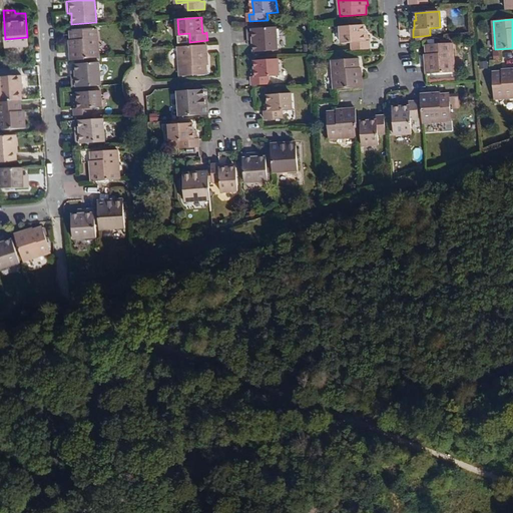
[(365,25),(341,26),(342,42),(352,42),(353,49),(371,48),(370,40),(369,40),(368,32),(365,32),(365,25)]
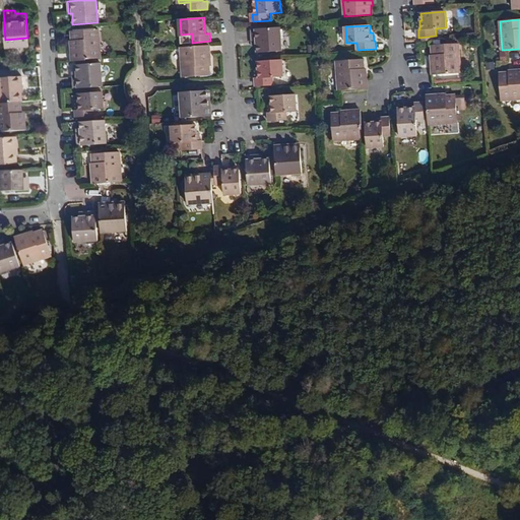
[(257,29),(253,29),(254,42),(259,42),(259,46),(259,52),(283,51),(282,27),(268,28),(257,29)]
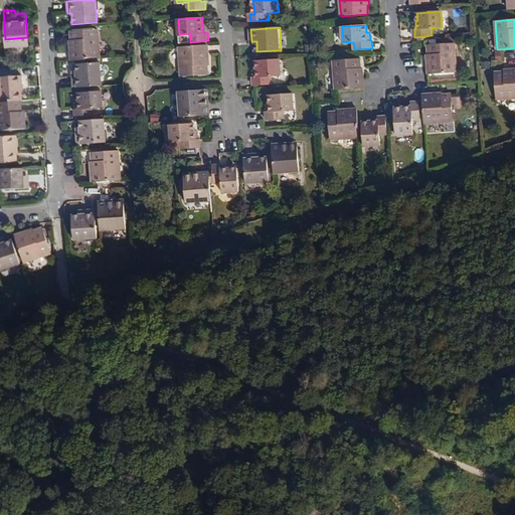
[(71,51),(69,51),(70,60),(99,58),(97,30),(70,31),(71,46),(71,51)]
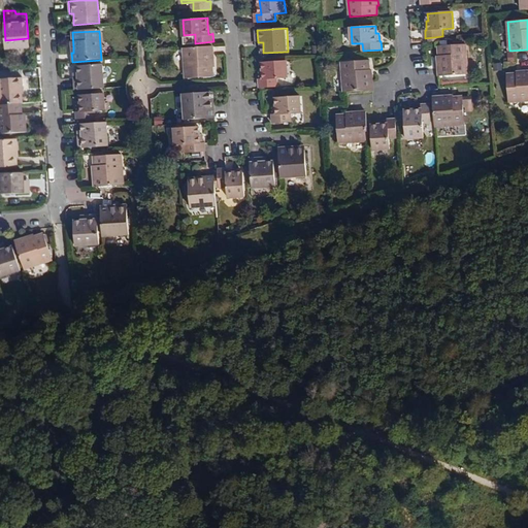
[(438,56),(438,68),(439,75),(468,74),(466,44),(439,46),(439,56),(438,56)]
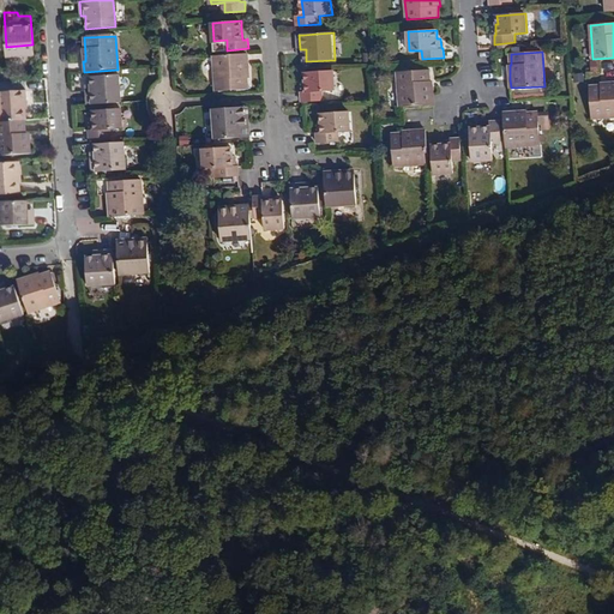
[(248,53),(214,55),(217,90),(250,88),(248,74),(250,74),(248,53)]
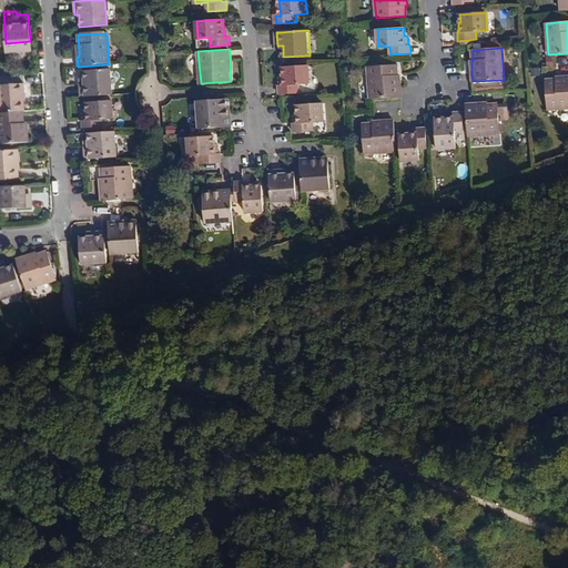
[(311,64),(284,67),(284,75),(285,84),(282,84),(281,84),(281,93),(300,92),(300,84),(312,83),(311,64)]
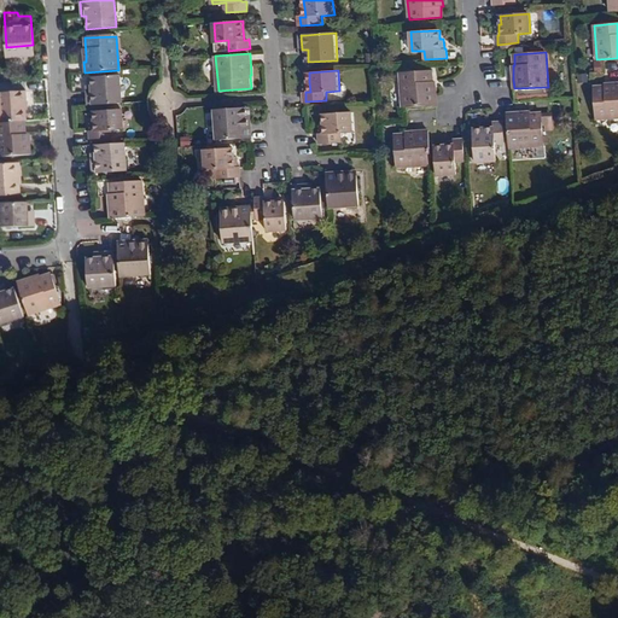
[(403,108),(437,104),(436,97),(435,82),(433,82),(432,70),(401,73),(403,108)]
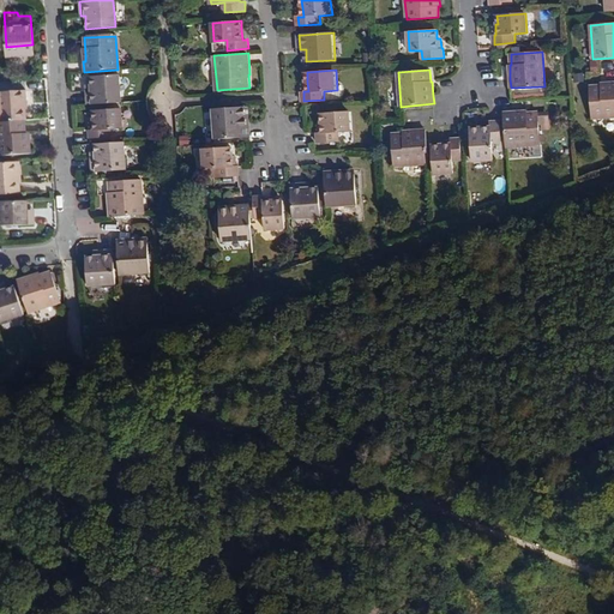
[(90,77),(90,85),(90,91),(85,91),(86,104),(120,102),(118,74),(90,77)]
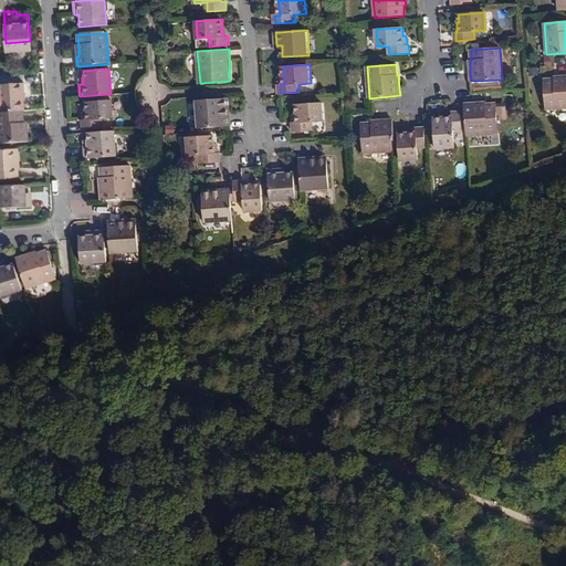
[(565,107),(565,76),(554,77),(554,80),(544,81),(546,109),(565,107)]
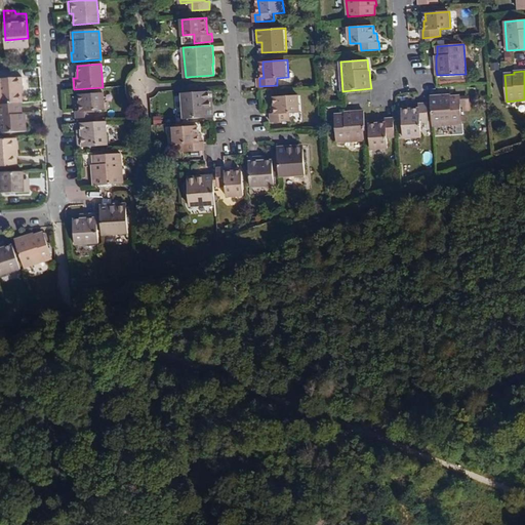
[(0,78),(0,86),(1,105),(21,104),(23,104),(22,93),(22,85),(23,85),(23,78),(0,78)]
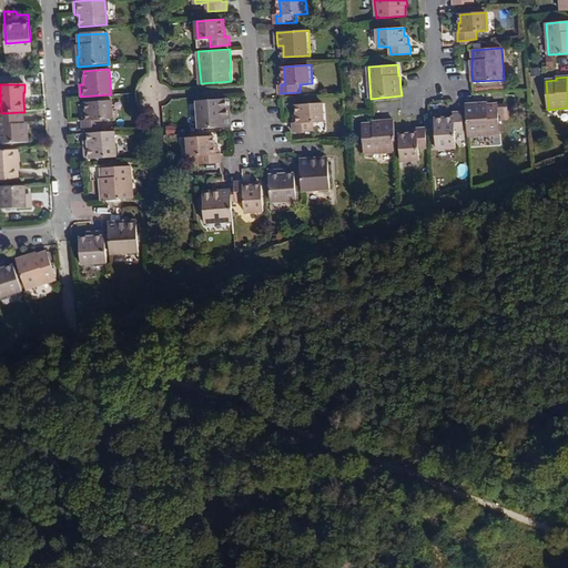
[(84,102),(85,110),(87,120),(82,120),(82,129),(101,128),(101,119),(112,119),(111,100),(84,102)]
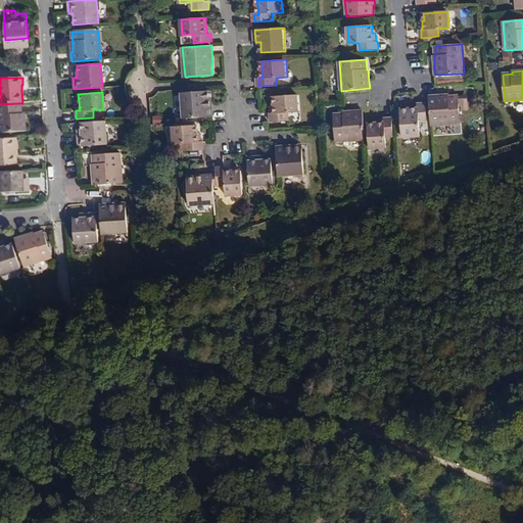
[(207,92),(182,93),(184,119),(212,117),(212,103),(208,103),(207,92)]
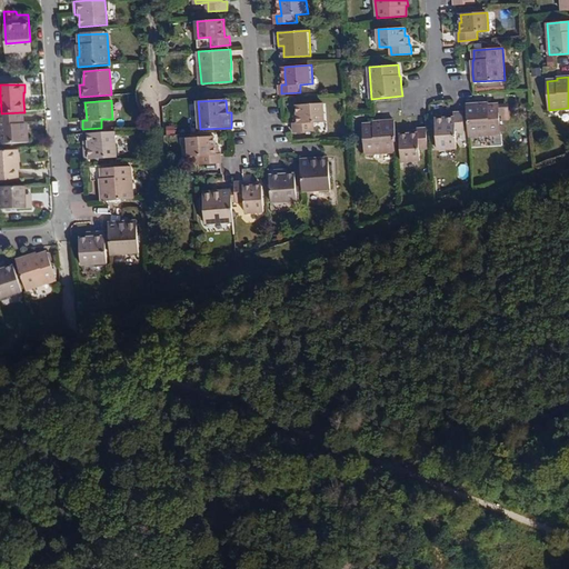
[(488,103),(467,105),(469,136),(500,133),(499,105),(488,105),(488,103)]
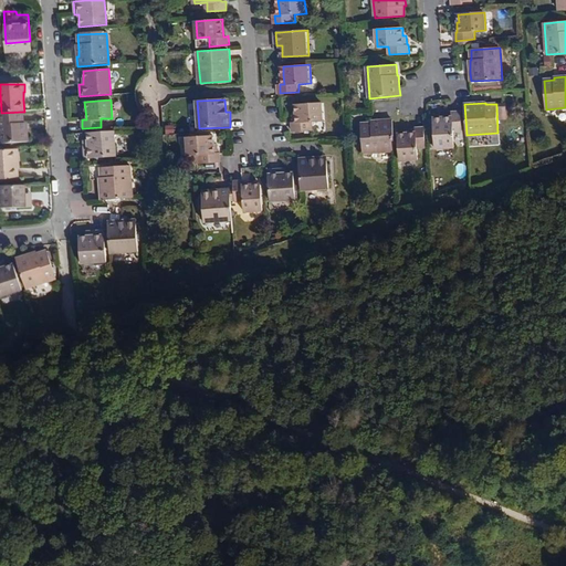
[(323,104),(295,105),(296,113),(297,123),(293,123),(294,130),(312,130),(312,122),(324,121),(323,104)]
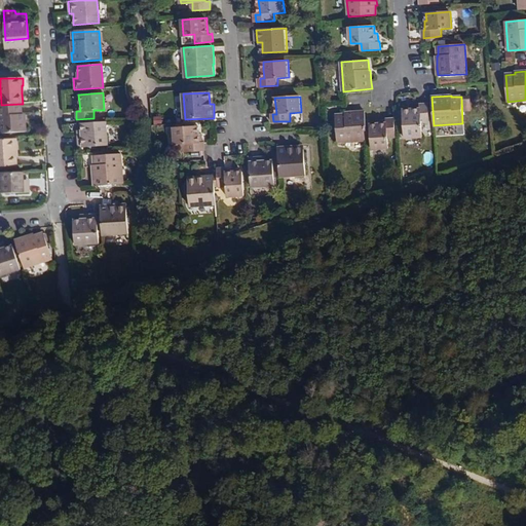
[(22,120),(21,115),(21,104),(1,105),(0,105),(0,133),(26,132),(26,120),(22,120)]
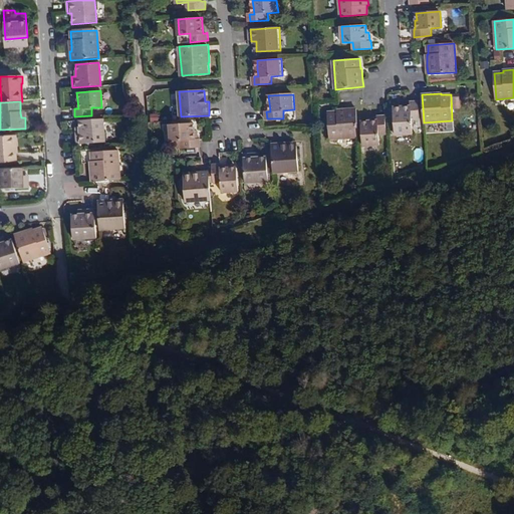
[(411,106),(394,107),(396,135),(413,134),(412,119),(420,118),(418,101),(411,102),(411,106)]
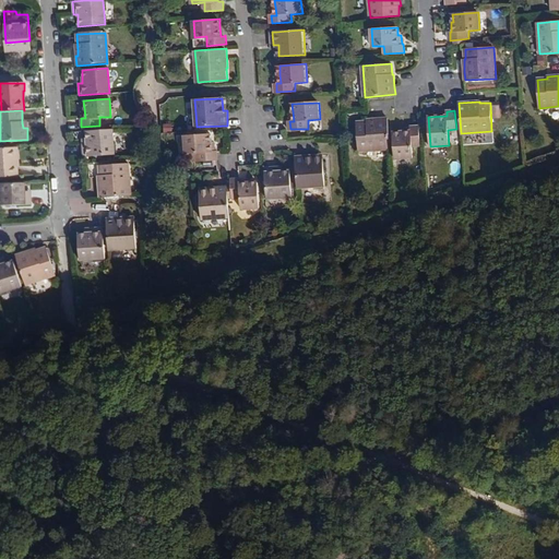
[(388,127),(388,118),(367,119),(367,121),(357,122),(358,151),(390,150),(388,127)]
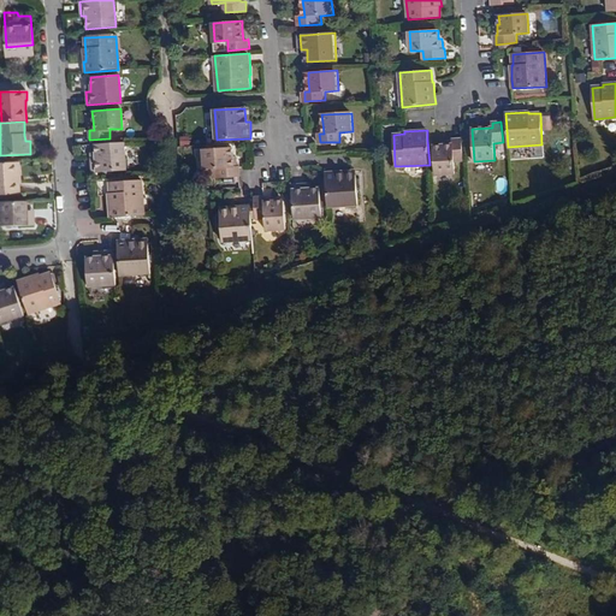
[(454,161),(463,160),(462,138),(452,140),(452,142),(442,142),(443,146),(433,146),(436,175),(455,173),(454,161)]
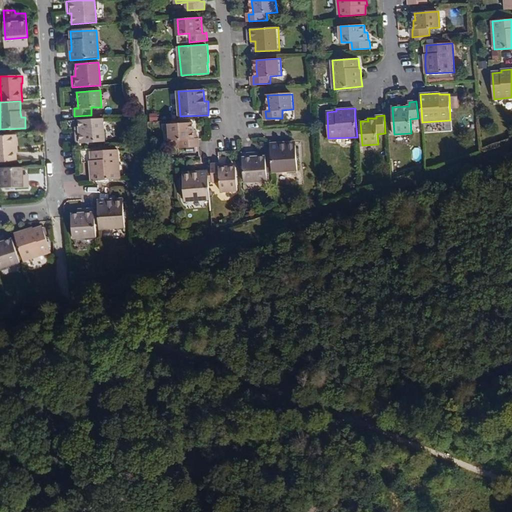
[(104,141),(103,118),(78,120),(79,127),(79,131),(76,132),(76,143),(104,141)]
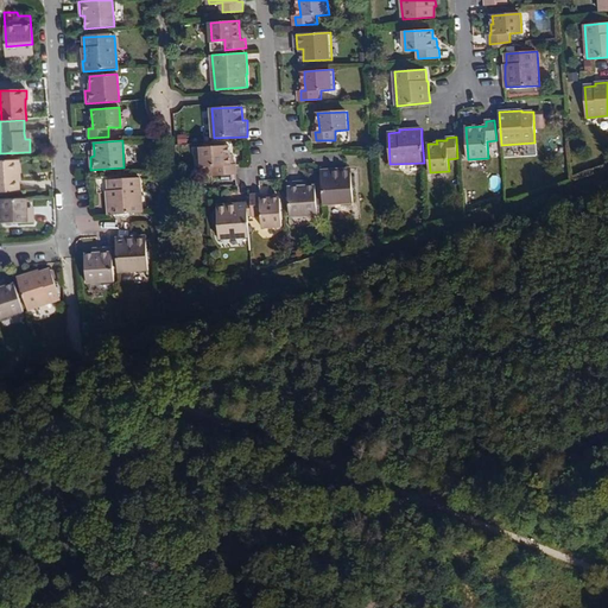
[(236,166),(235,166),(230,166),(230,156),(230,147),(201,150),(202,168),(215,168),(216,177),(236,176),(236,166)]
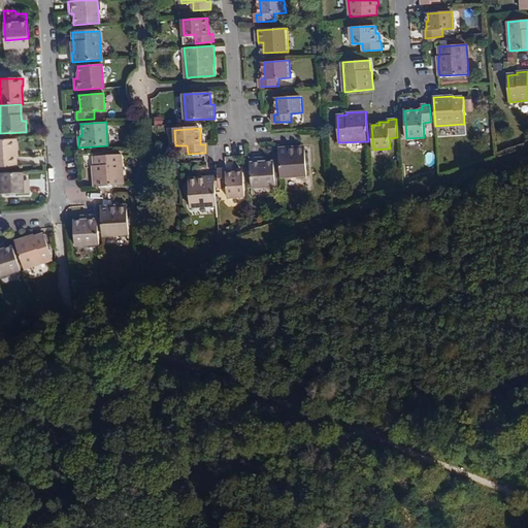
[(12,140),(0,140),(0,167),(13,167),(12,157),(12,140)]
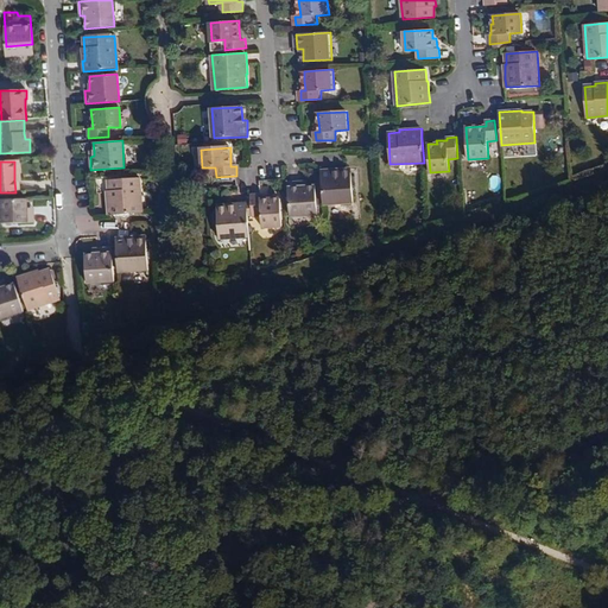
[(355,202),(354,173),(339,175),(339,170),(322,171),(324,204),(355,202)]
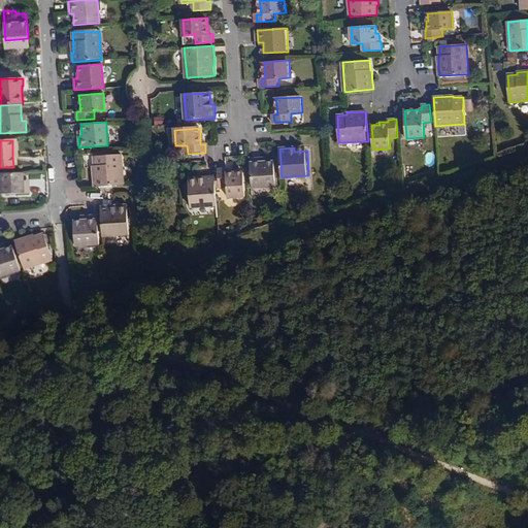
[(94,157),(95,166),(95,170),(93,170),(94,186),(123,184),(121,155),(94,157)]
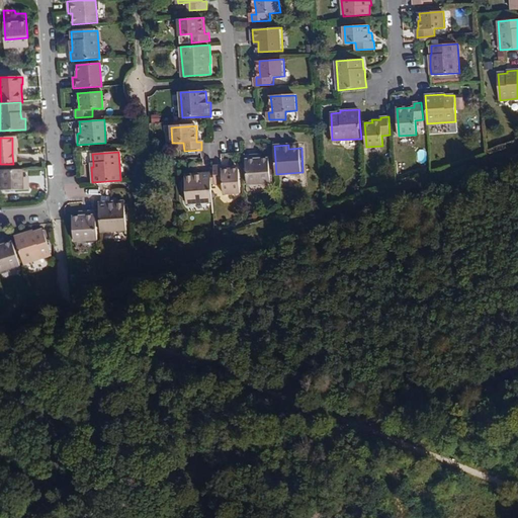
[(270,159),(263,159),(258,159),(258,155),(247,156),(249,185),(272,183),(270,159)]
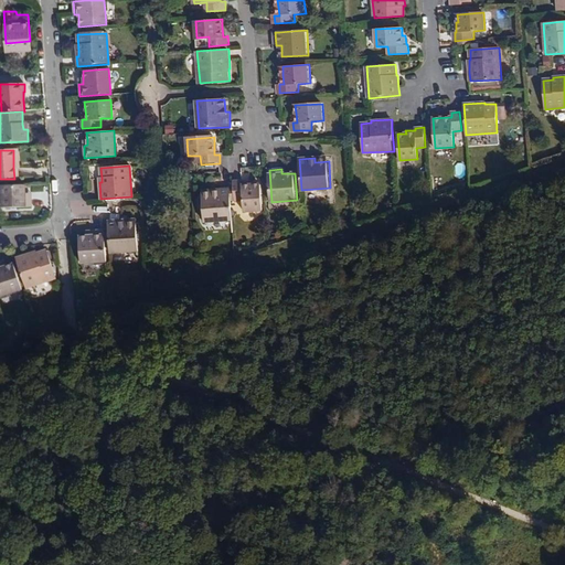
[(234,181),(234,188),(235,200),(244,200),(244,212),(264,210),(262,183),(252,184),(242,184),(242,182),(242,181),(234,181)]
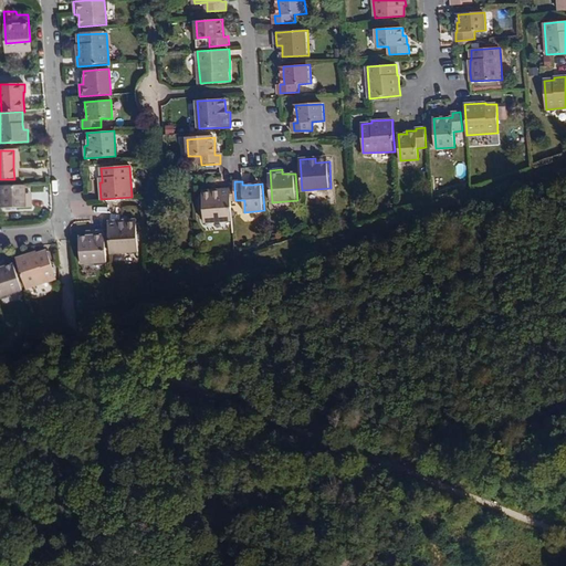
[(25,195),(25,186),(2,188),(3,208),(32,208),(32,199),(25,199),(25,195)]
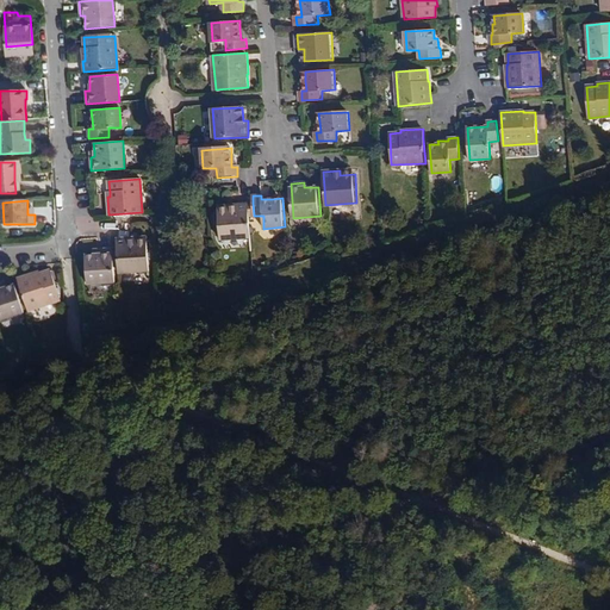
[(250,237),(248,203),(240,204),(234,204),(234,207),(218,210),(221,240),(250,237)]
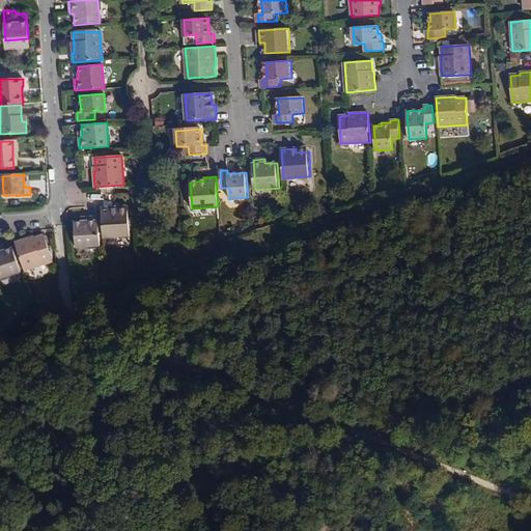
[(115,211),(102,212),(103,238),(130,235),(129,215),(115,215),(115,211)]
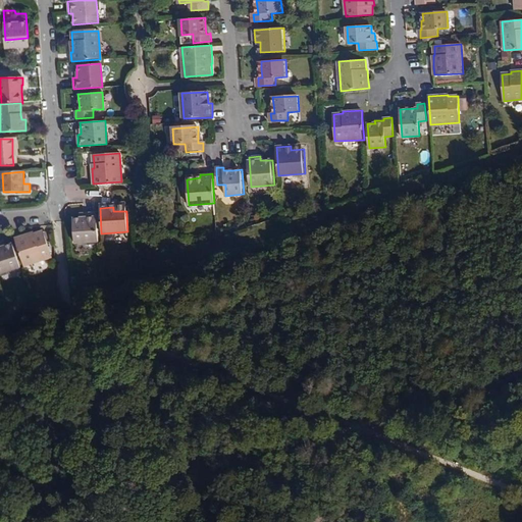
[(96,212),(84,213),(85,217),(80,218),(73,218),(74,243),(98,241),(96,212)]
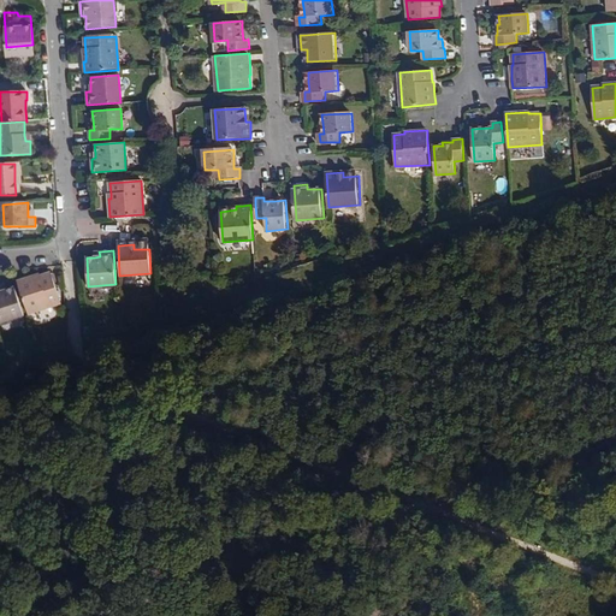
[(53,273),(40,277),(36,278),(34,276),(17,282),(27,313),(61,302),(53,273)]
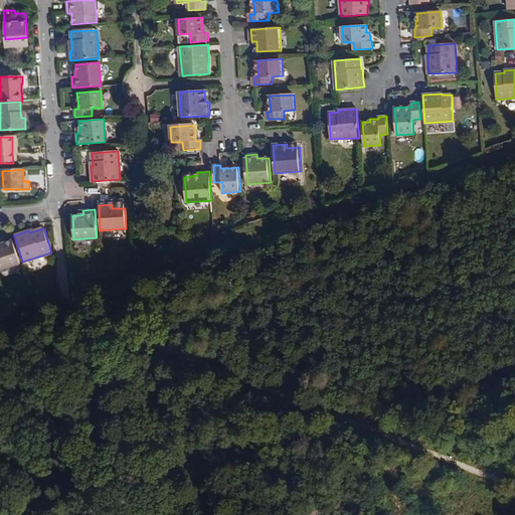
[(1,238),(0,238),(0,269),(16,264),(9,240),(5,241),(2,242),(1,238)]
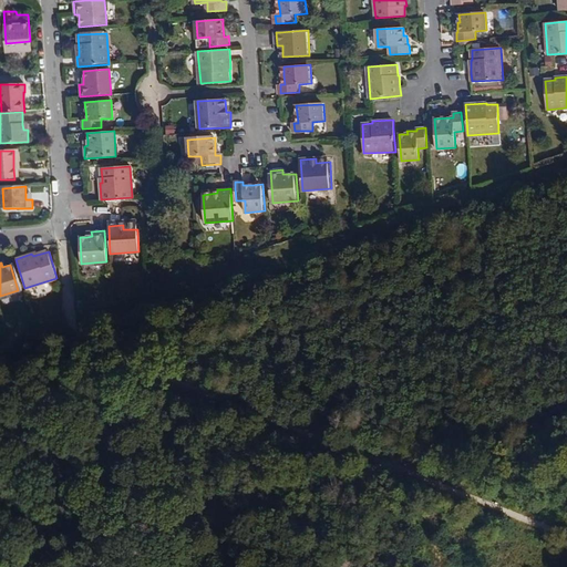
All buildings are outlined.
